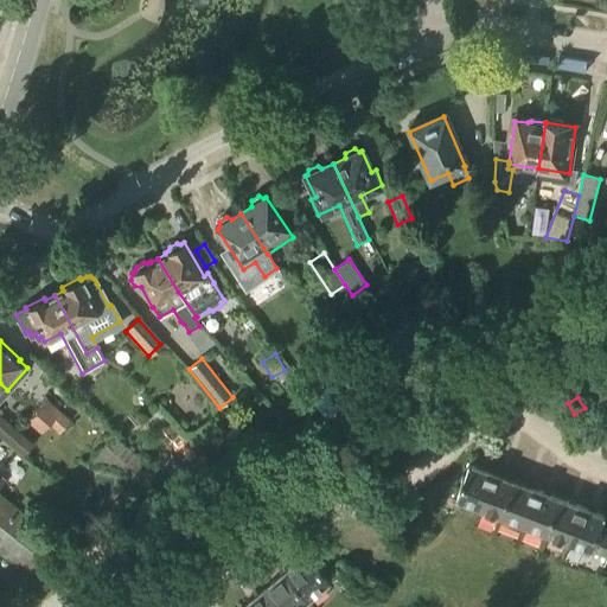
[(58,433),(70,420),(46,398),(33,413),(45,423),(46,422),(48,423),(49,423),(58,433)]
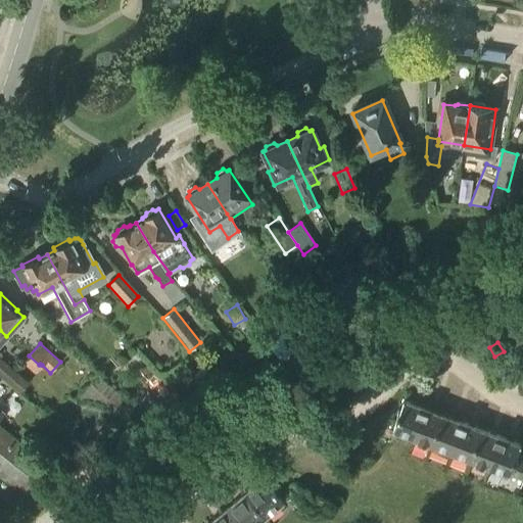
[(501,366),(509,361),(504,351),(494,357),(501,366)]
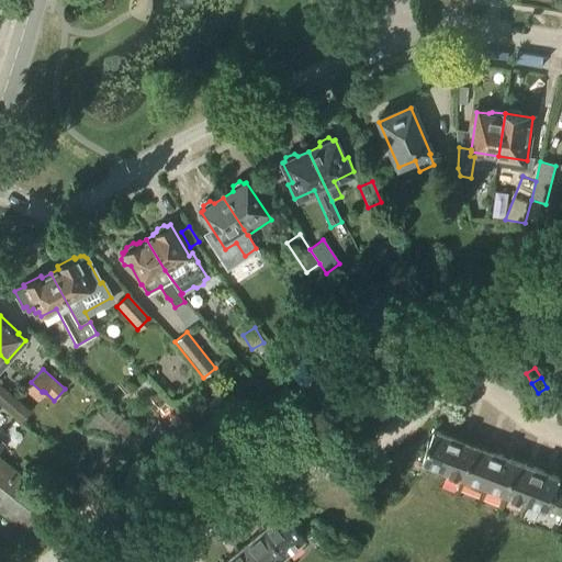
[(42,392),(31,382),(24,390),(36,401),(44,392),(43,391),(42,392)]
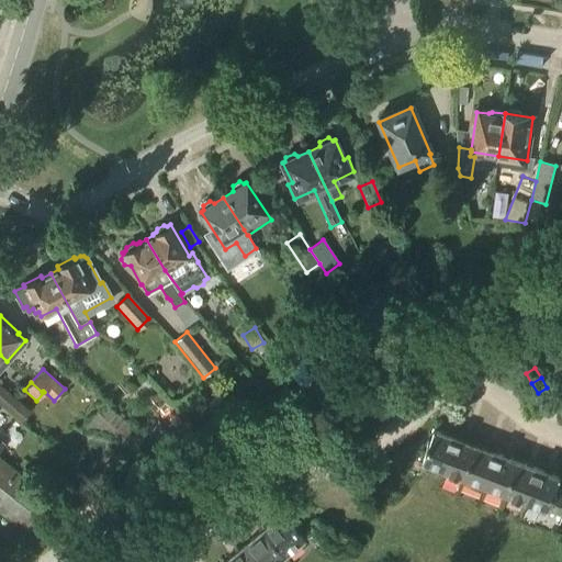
[(0,406),(1,405),(21,422),(30,411),(0,384),(0,406)]
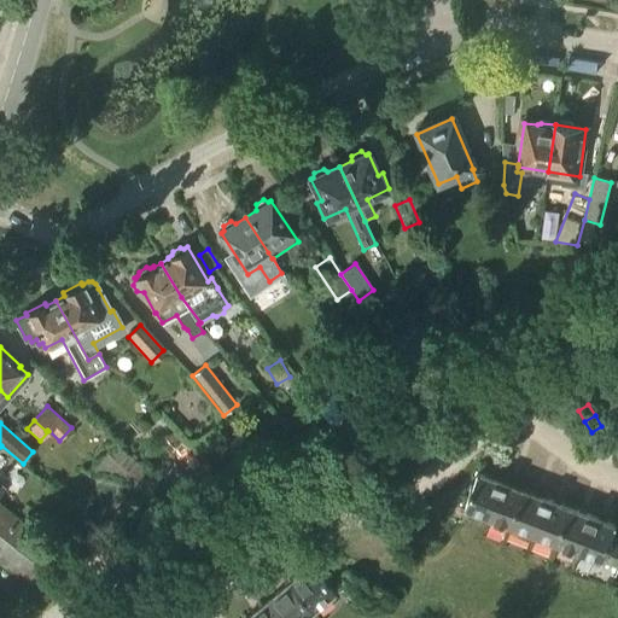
[(448,443),(455,432),(445,425),(438,436),(448,443)]
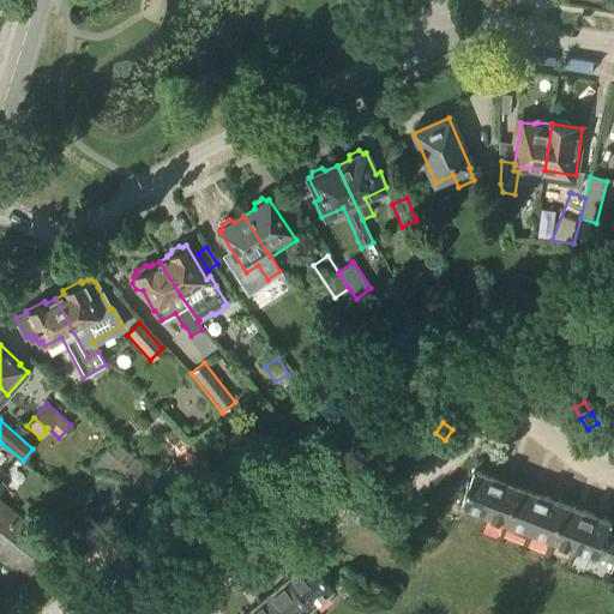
[(438,451),(445,440),(435,433),(427,444),(438,451)]
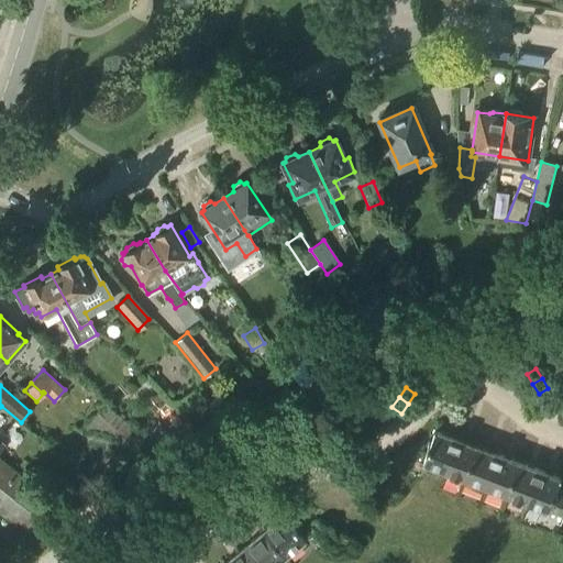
[(561,414),(562,410),(562,400),(560,397),(552,406),(561,414)]
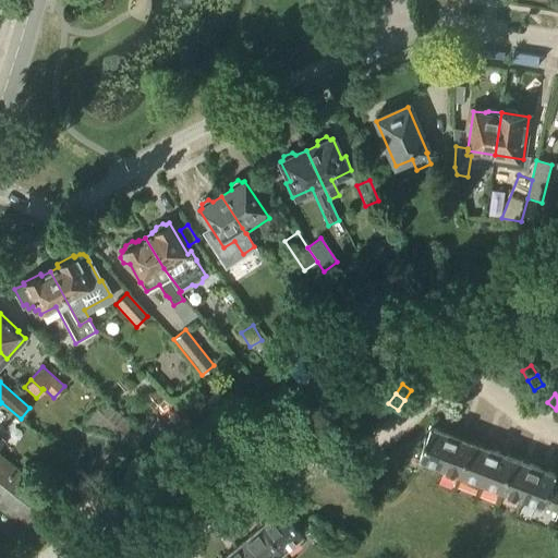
[(311,404),(294,414),(302,426),(318,416),(311,404)]
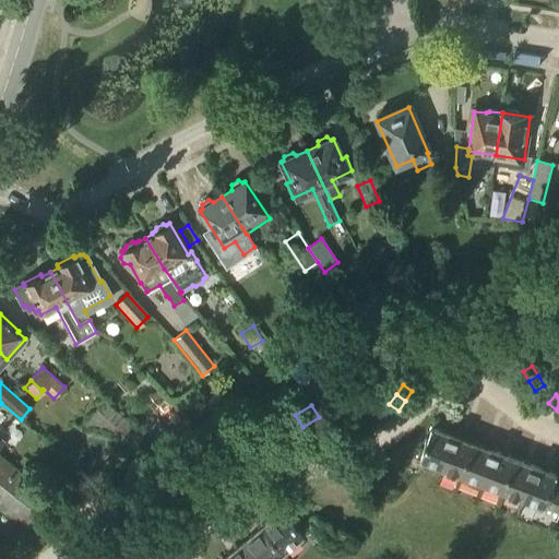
[(442,472),(455,436),(433,428),(429,439),(426,438),(424,444),(427,445),(421,459),(426,460),(425,465),(442,472)]
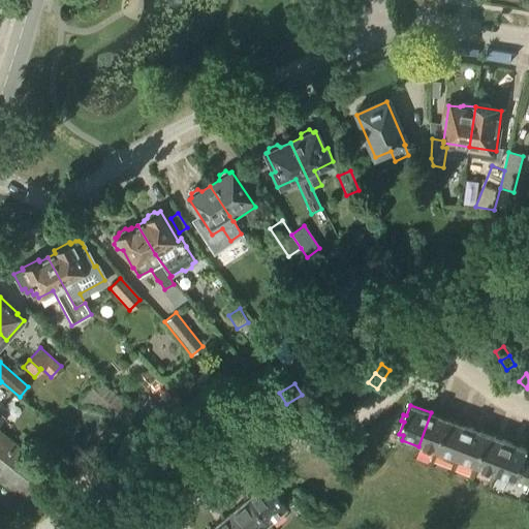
[(437,454),(449,419),(431,412),(418,446),(437,454)]
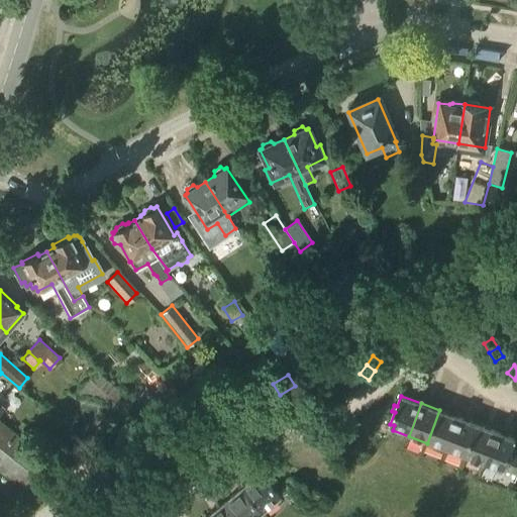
[(447,451),(459,418),(439,410),(427,443),(447,451)]
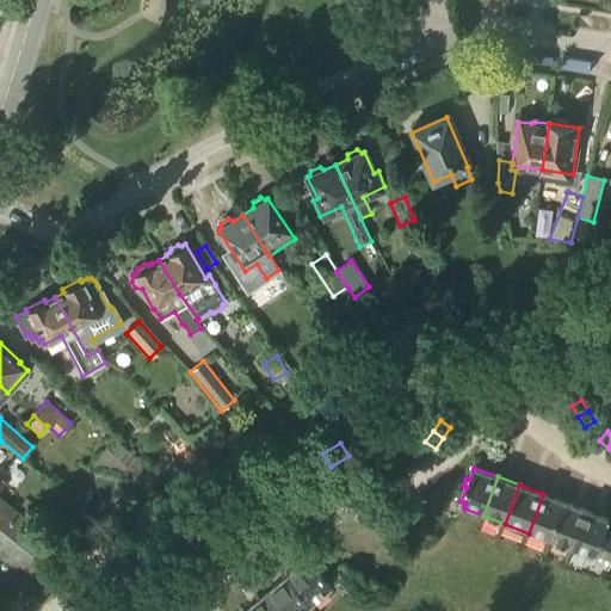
[(550,542),(566,503),(543,494),(529,534),(550,542)]
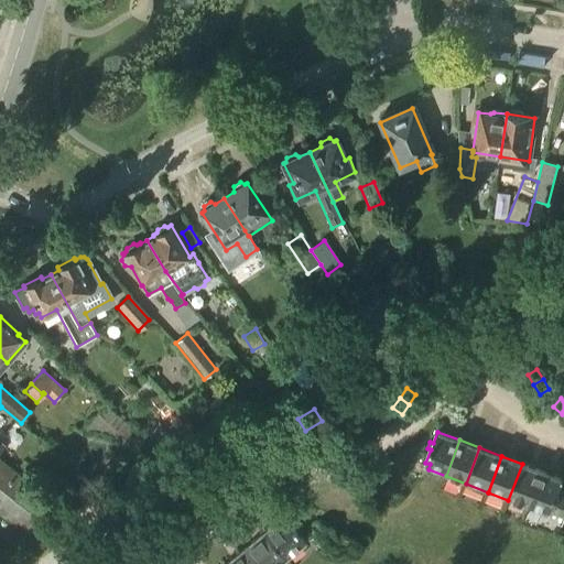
[(0,458),(0,514),(24,534),(62,510),(0,458)]
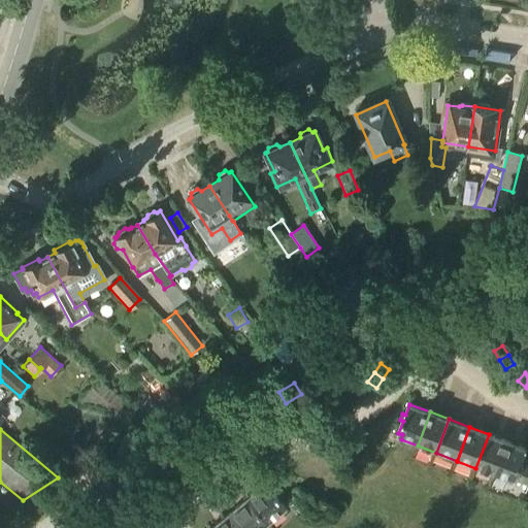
[(221,447),(231,442),(228,433),(218,436),(221,447)]
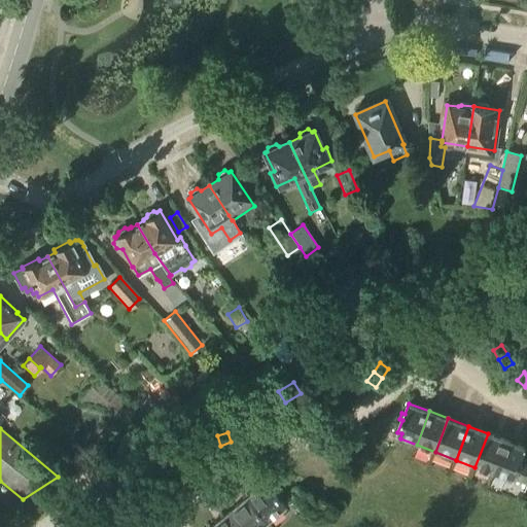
[(495,475),(507,442),(488,433),(475,467),(495,475)]
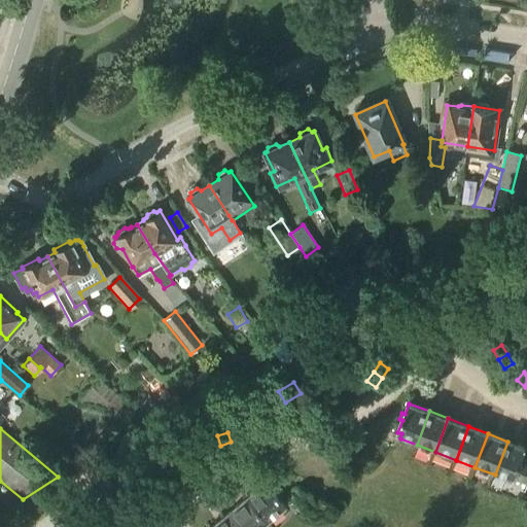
[(210,449),(220,446),(217,435),(207,438),(210,449)]
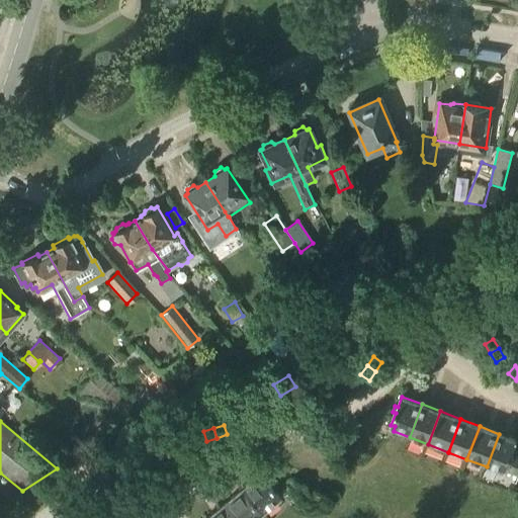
[(512,471),(517,454),(515,453),(516,451),(513,450),(517,441),(499,434),(487,466),(500,471),(503,467),(512,471)]
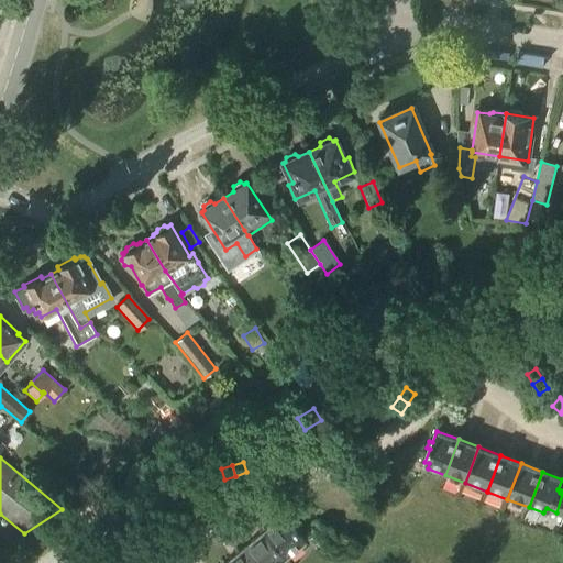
[(183,520),(191,511),(183,504),(175,512),(183,520)]
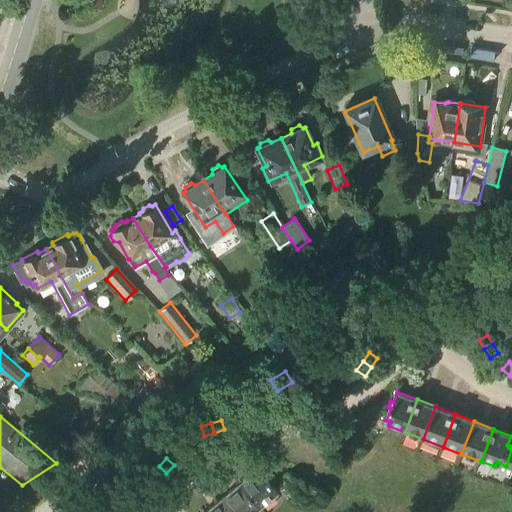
[(159,480),(166,473),(159,466),(152,473),(159,480)]
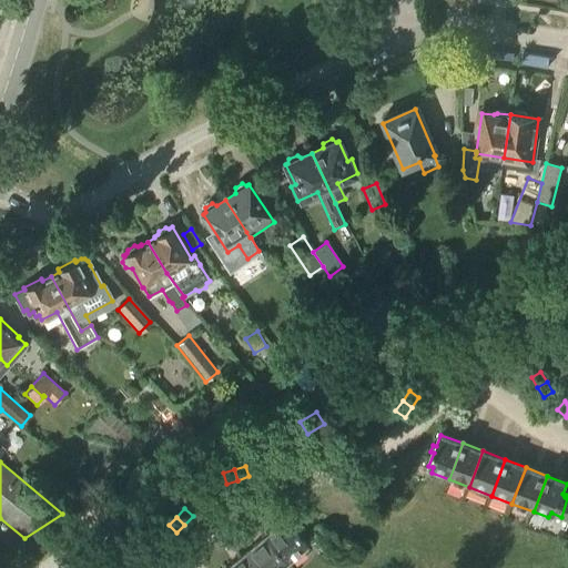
[(288,524),(286,520),(265,538),(286,564),(307,546),(294,530),(298,527),(293,520),(288,524)]
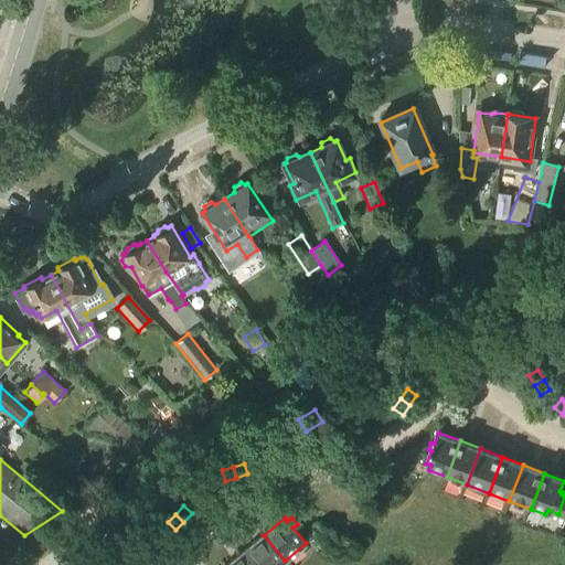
[(256,564),(278,564),(285,561),(264,535),(245,551),(256,564)]
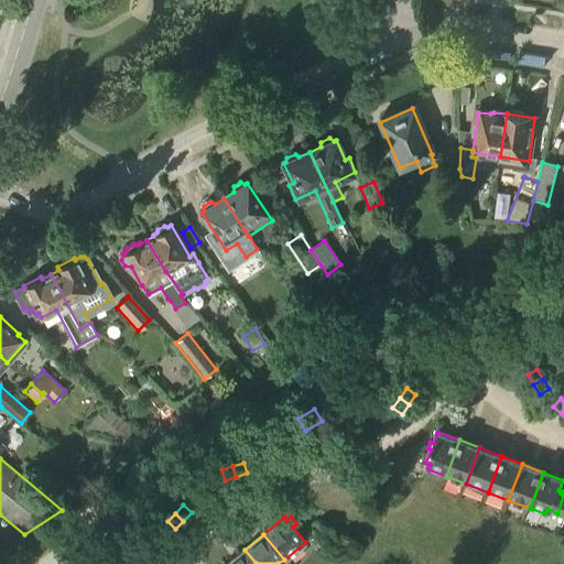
[(256,563),(245,550),(226,563),(256,563)]
